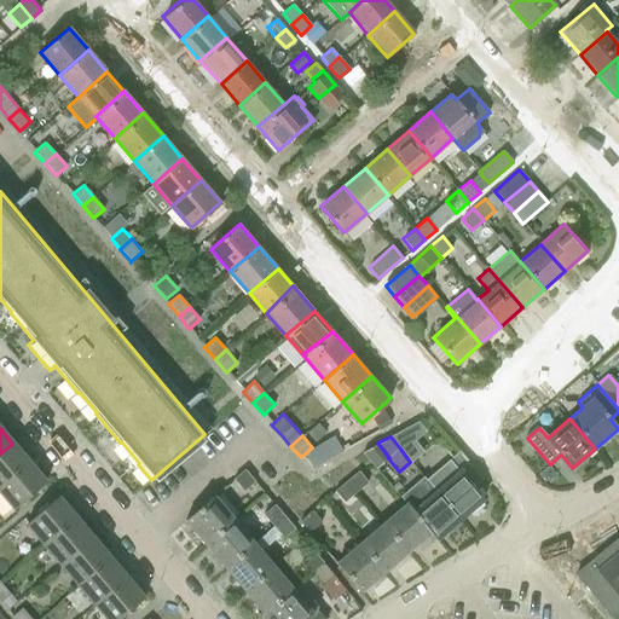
[(412,438),(400,449),(410,462),(423,450),(412,438)]
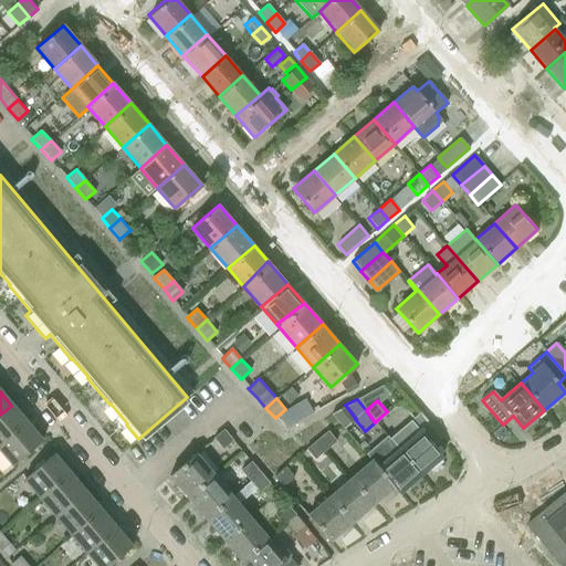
[(11,406),(0,415),(0,444),(27,422),(11,406)]
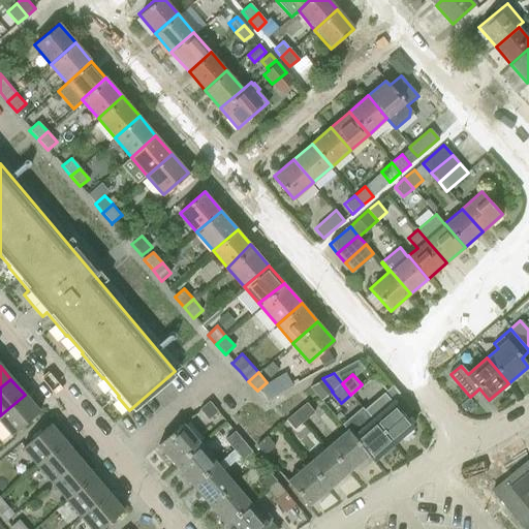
[(384,392),(364,409),(371,417),(373,416),(396,442),(414,427),(405,415),(413,408),(396,387),(387,395),(384,392)]
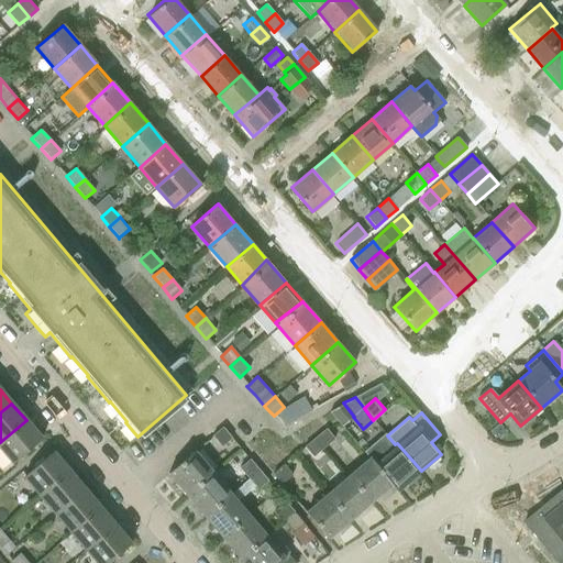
[(26,420),(0,442),(0,450),(11,463),(41,438),(26,420)]
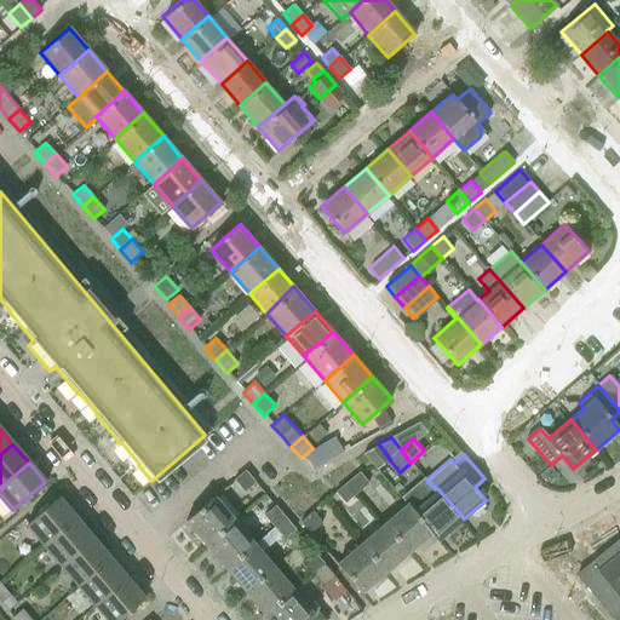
[(234,480),(245,492),(256,482),(245,470),(234,480)]
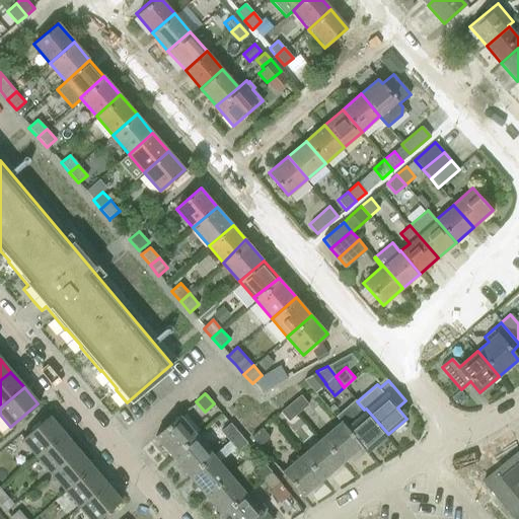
[(290,403),(298,413),(308,404),(300,394),(290,403)]
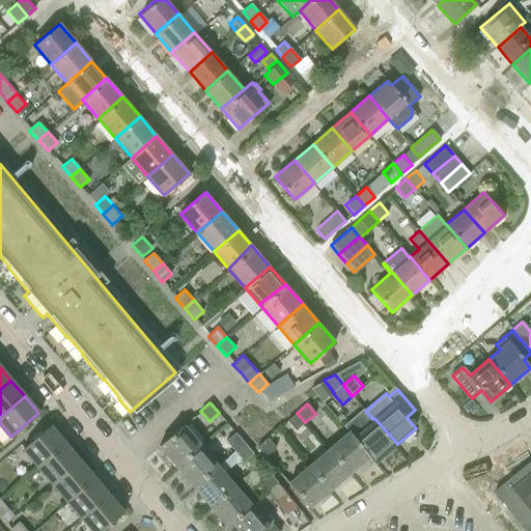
[(363,408),(342,426),(346,430),(348,429),(354,435),(368,457),(374,464),(397,444),(374,418),(372,419),(365,411),(363,408)]
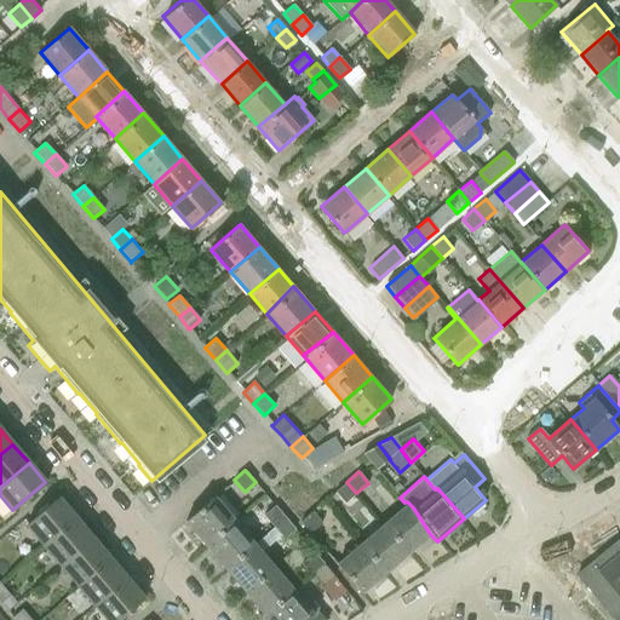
[(345,504),(356,493),(346,482),(334,492),(345,504)]
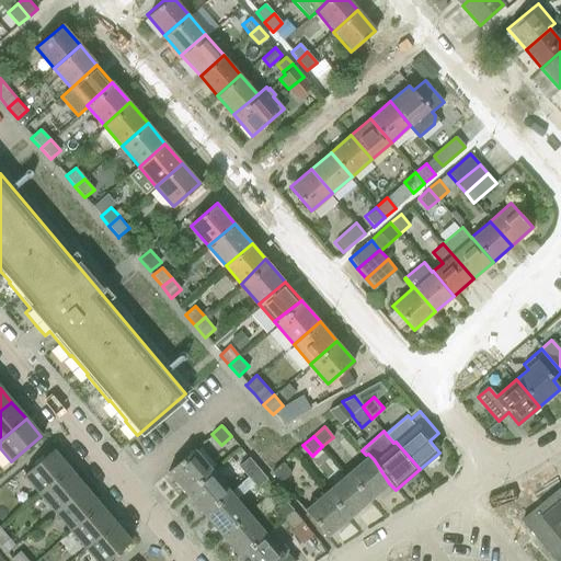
[(22,474),(39,494),(69,469),(52,449),(22,474)]
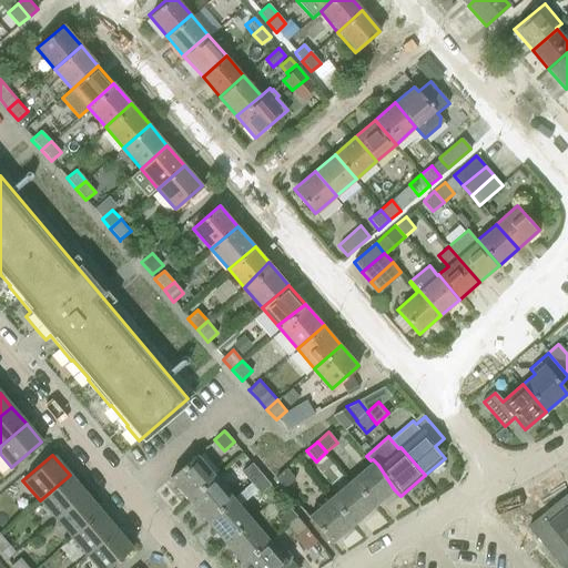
[(196,455),(170,477),(189,499),(214,476),(196,455)]
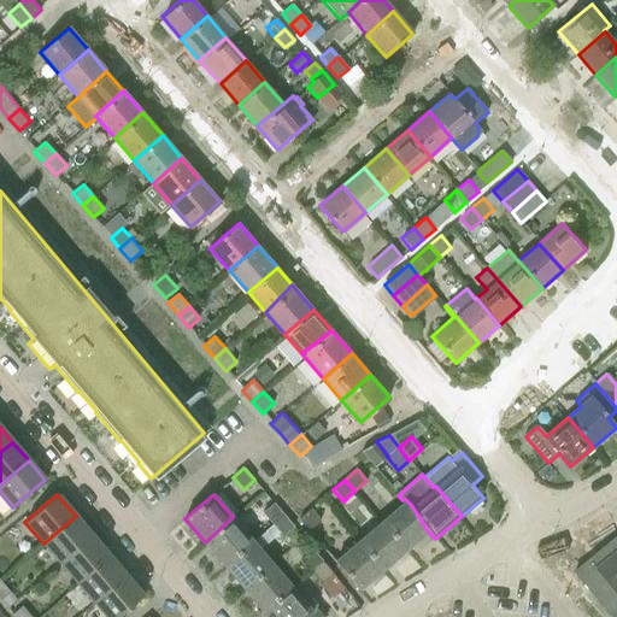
[(403,500),(380,521),(405,552),(428,532),(411,505),(405,499),(403,500)]
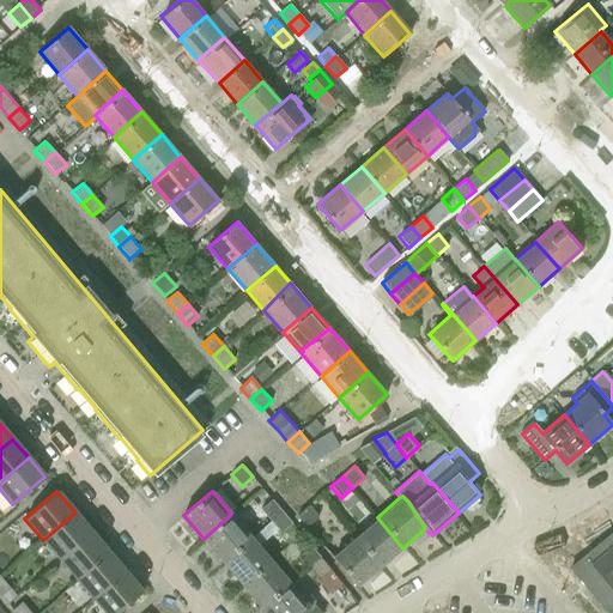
[(261,509),(271,521),(281,511),(272,499),(261,509)]
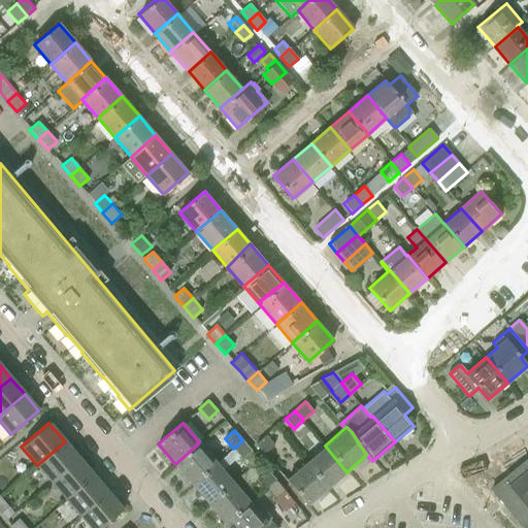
[(274,446),(266,435),(256,444),(264,454),(274,446)]
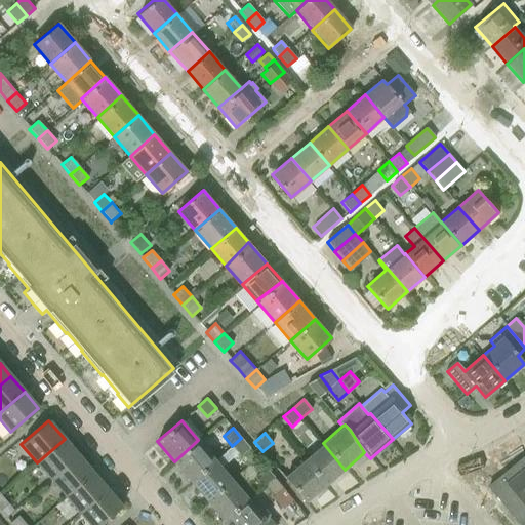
[(249,448),(241,438),(232,446),(240,456),(249,448)]
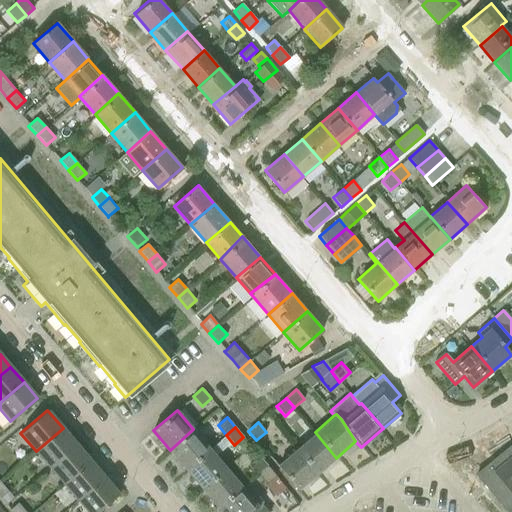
[(63,428),(36,451),(49,467),(77,445),(63,428)]
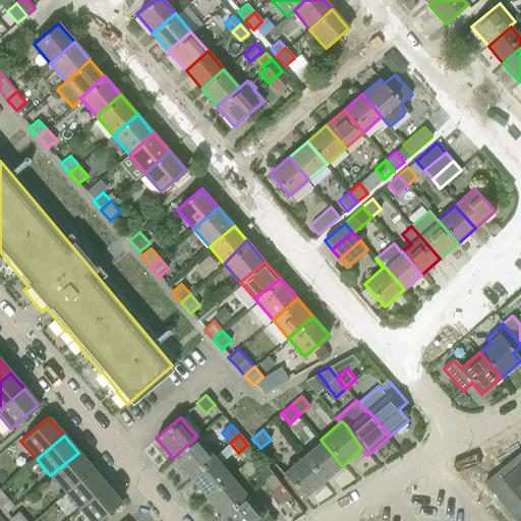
[(196,437),(173,458),(189,477),(214,457),(196,437)]
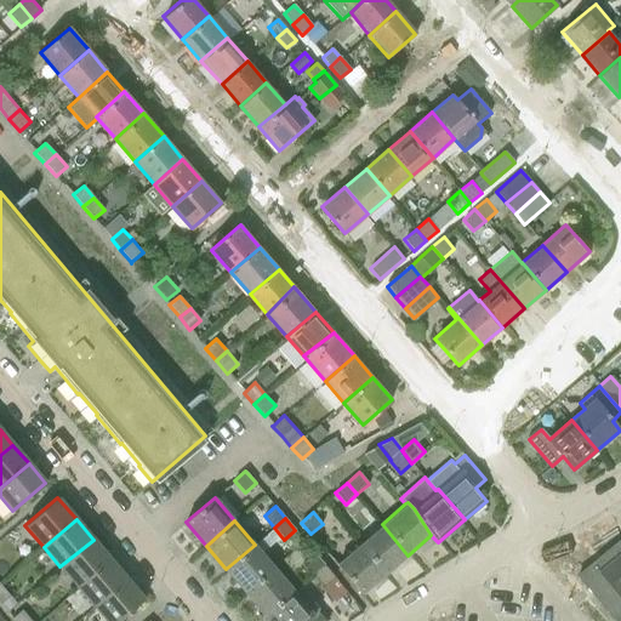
[(382,524),(359,543),(386,574),(408,556),(382,524)]
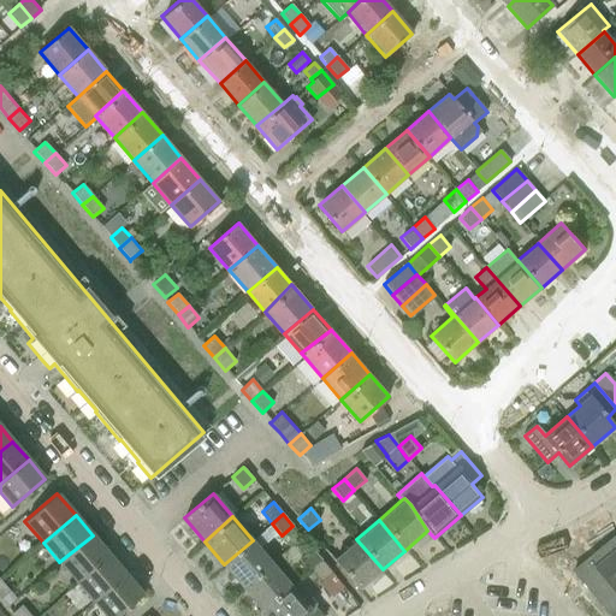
[(253,540),(224,564),(243,587),(272,563),(260,549),(267,542),(260,534),(253,540)]
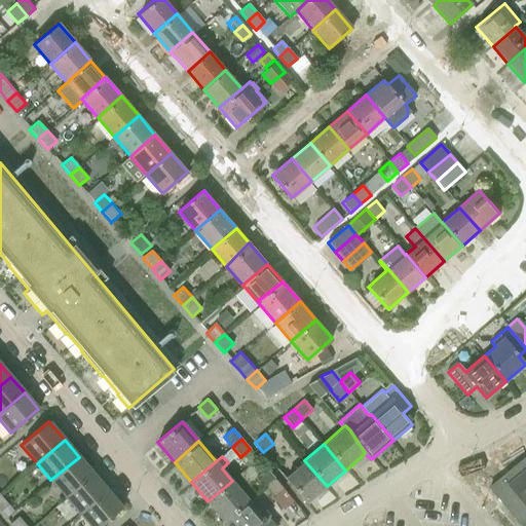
[(521,525),(525,525),(525,456),(489,488),(521,525)]
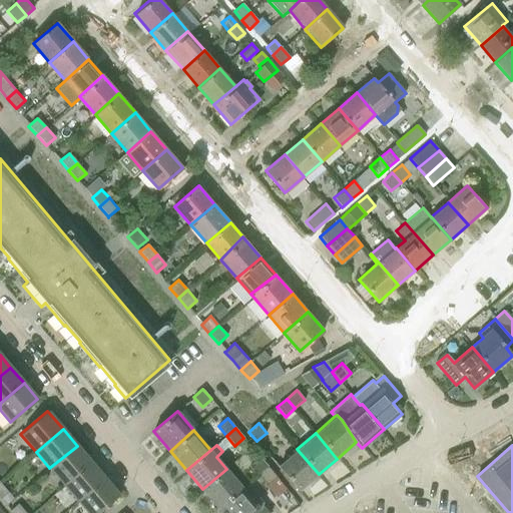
[(77,446),(49,468),(63,485),(91,462),(77,446)]
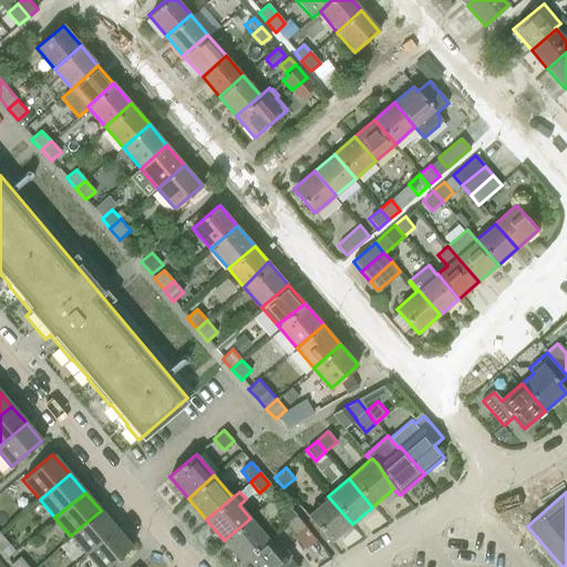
[(307,514),(306,515),(330,543),(352,524),(328,496),(307,514)]
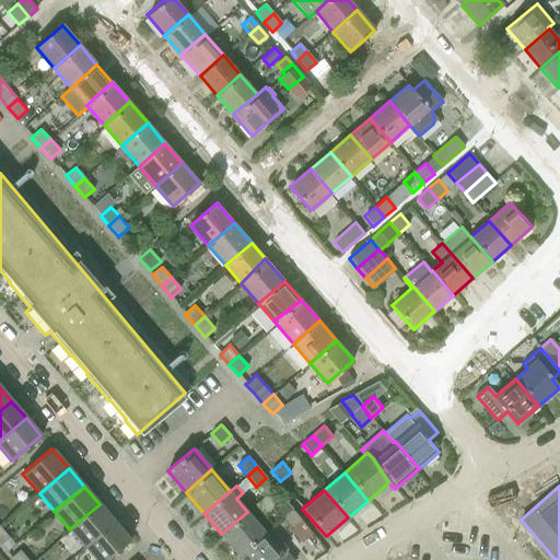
[(273,508),(283,518),(293,510),(283,499),(273,508)]
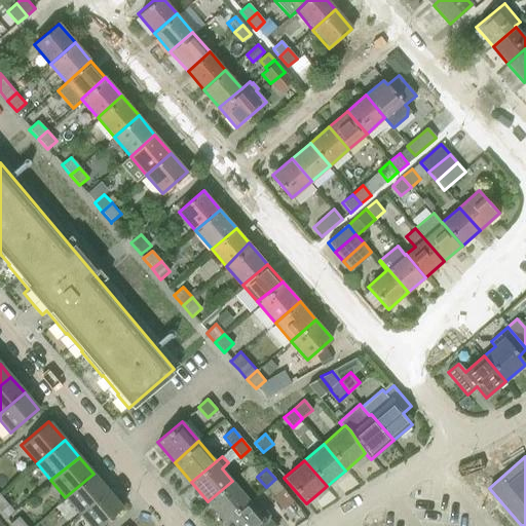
[(94,474),(65,497),(80,515),(108,490),(94,474)]
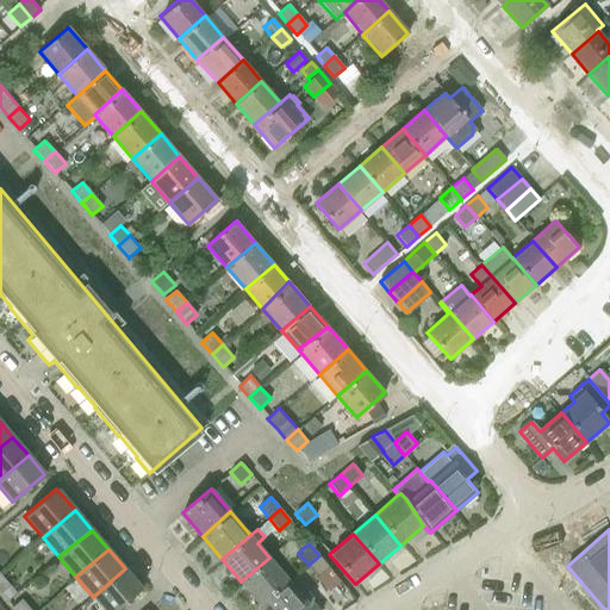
[(329,567),(319,555),(309,565),(317,576),(329,567)]
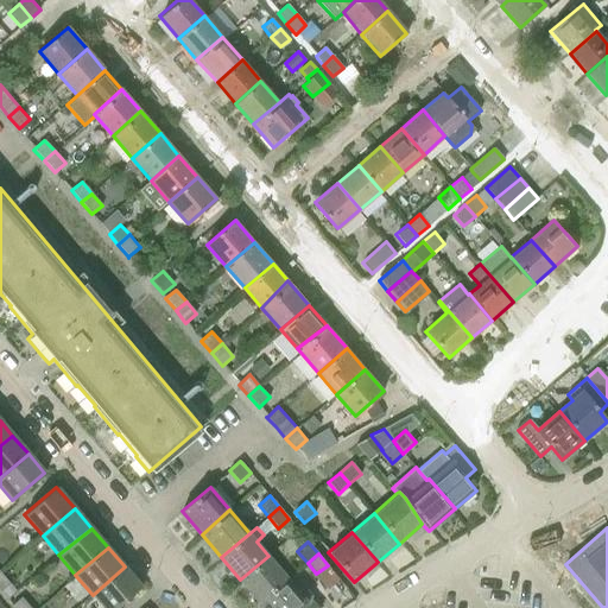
[(268,556),(240,580),(260,603),(289,578),(268,556)]
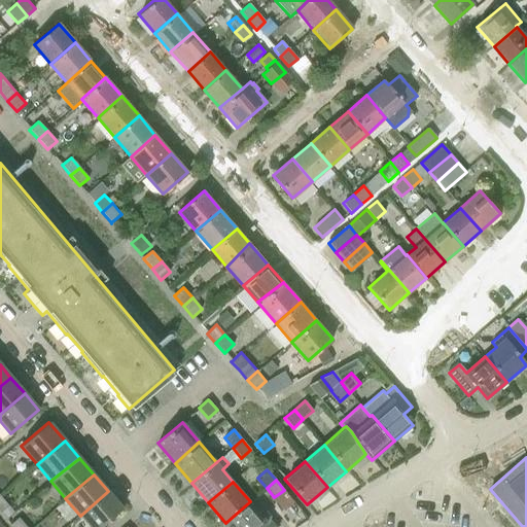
[(108,491),(80,516),(90,526),(99,526),(121,507),(108,491)]
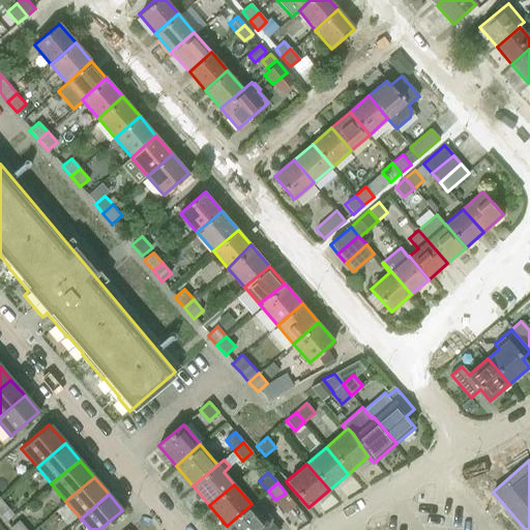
[(9,509),(0,498),(0,514),(1,517),(9,509)]
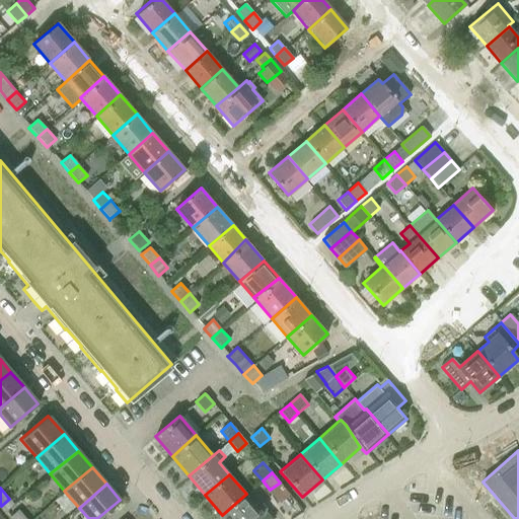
[(246,494),(222,515),(225,518),(253,518),(262,513),(246,494)]
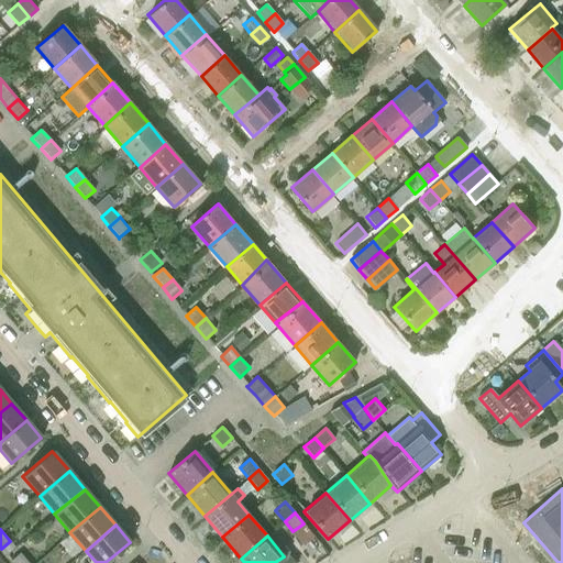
[(11,560),(13,562),(29,562),(20,553),(11,560)]
